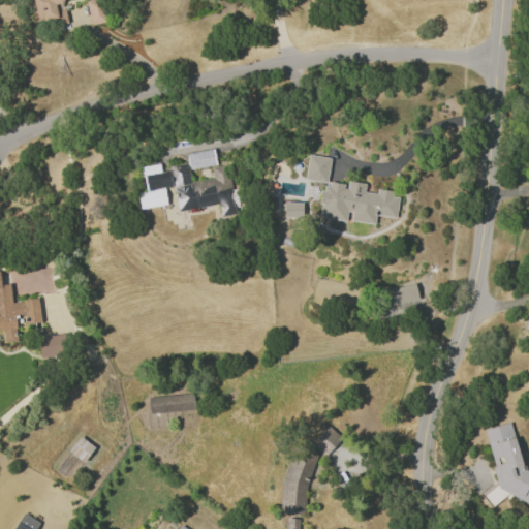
[(66,20),(62,1),(62,0),(27,0),(33,26),(66,20)]
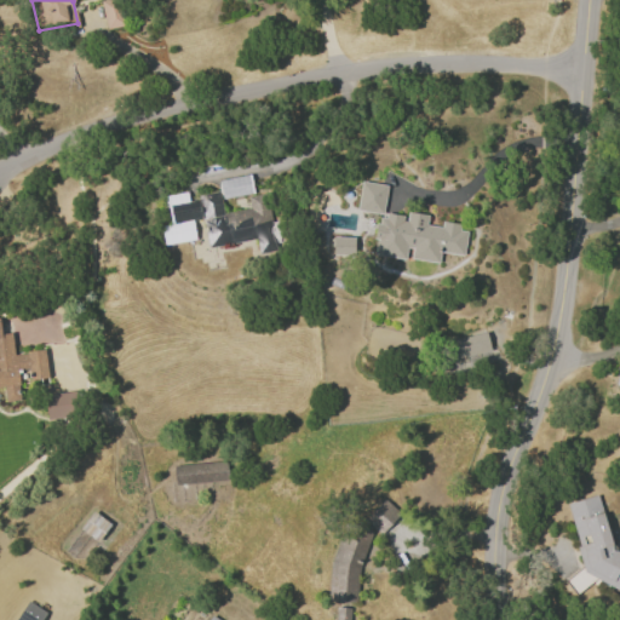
[(107,29),(125,24),(118,0),(99,0),(107,29)]
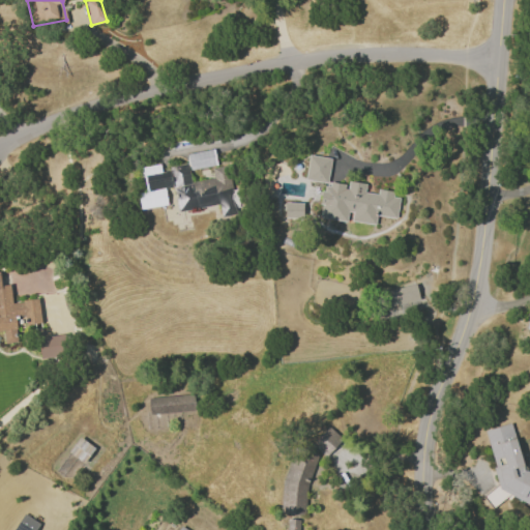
[(188,169),(215,166),(213,150),(187,152),(188,169)]
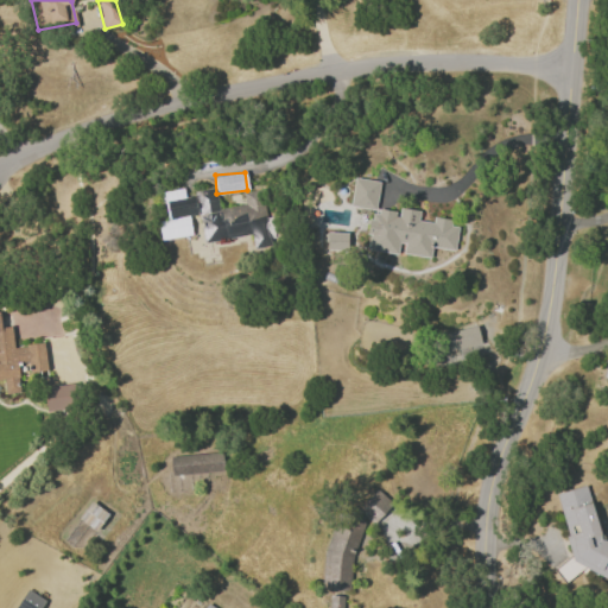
[(377,209),(378,181),(353,178),(350,207),(377,209)]
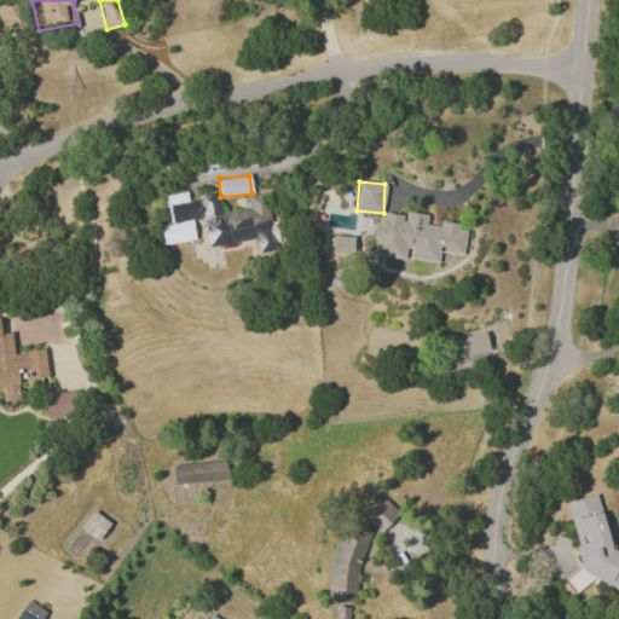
[(207,247),(256,238),(259,253),(278,249),(275,226),(271,226),(265,192),(247,196),(249,208),(221,212),(218,191),(197,195),(198,200),(167,204),(171,223),(202,218),(207,247)]
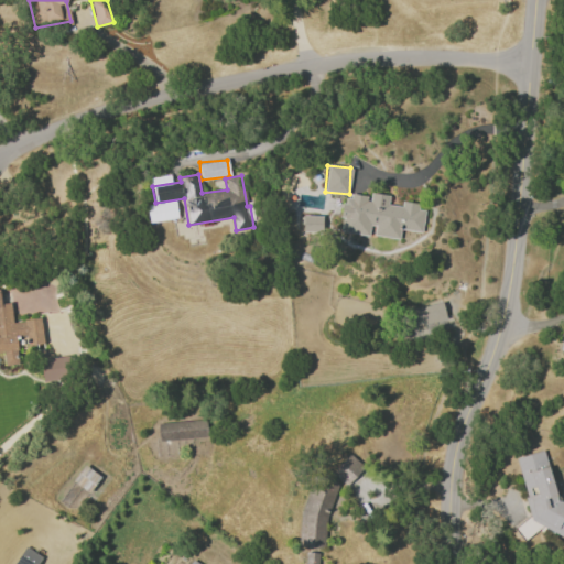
[(339,231),(370,236),(370,235),(399,238),(400,229),(421,232),(424,206),(401,203),(401,206),(388,205),(389,195),(369,192),(368,196),(345,193),(339,231)]
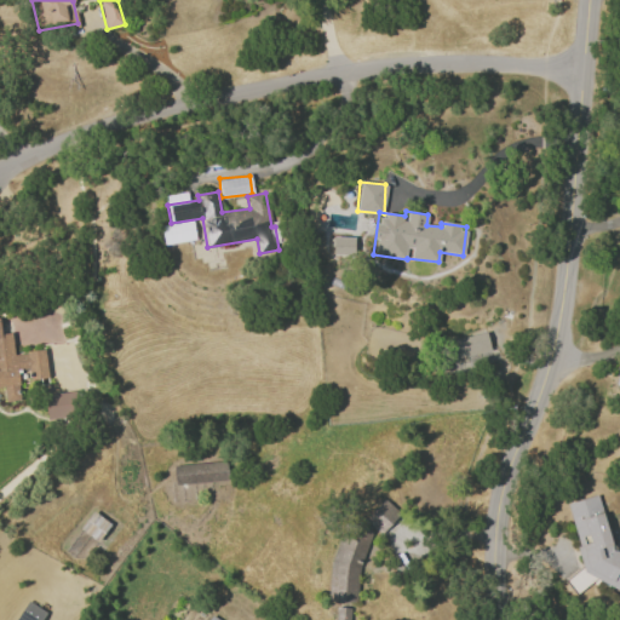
[(0,331),(0,388),(4,388),(5,401),(19,400),(18,389),(19,382),(47,378),(44,349),(13,354),(11,332),(0,334),(0,331)]
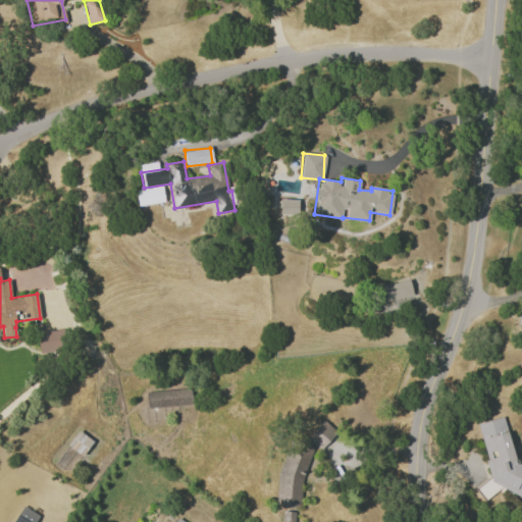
[(412,295),(409,279),(372,289),(376,304),(412,295)]
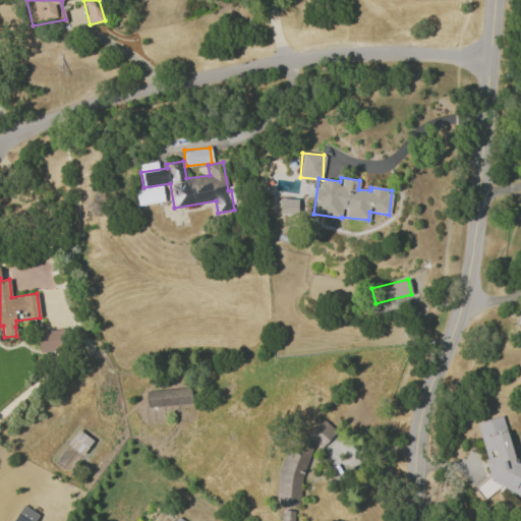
[(37,332),(40,353),(64,349),(61,329),(37,332)]
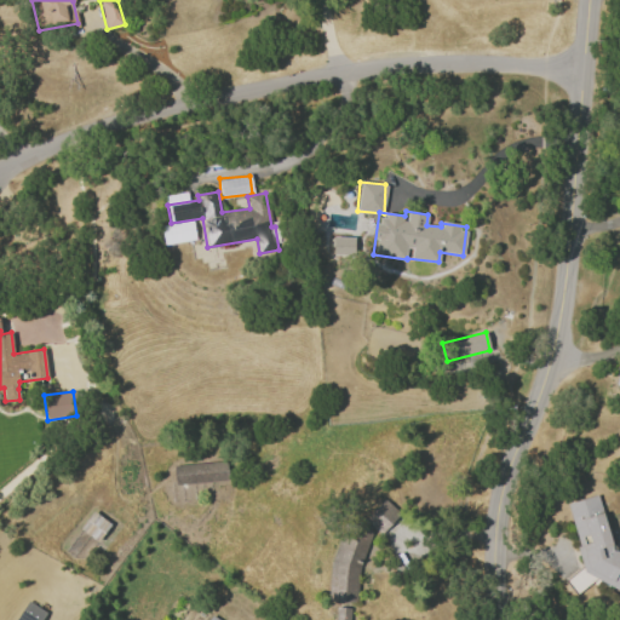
[(172,464),(173,484),(227,481),(225,461),(172,464)]
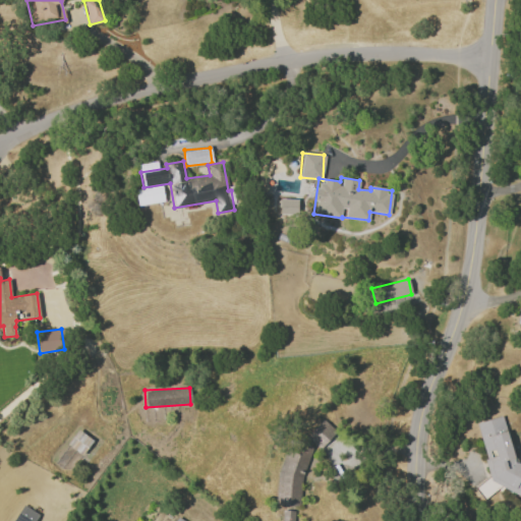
[(475,422),(485,459),(484,461),(489,480),(475,483),(478,496),(504,488),(520,496),(520,465),(514,462),(503,416),(475,422)]
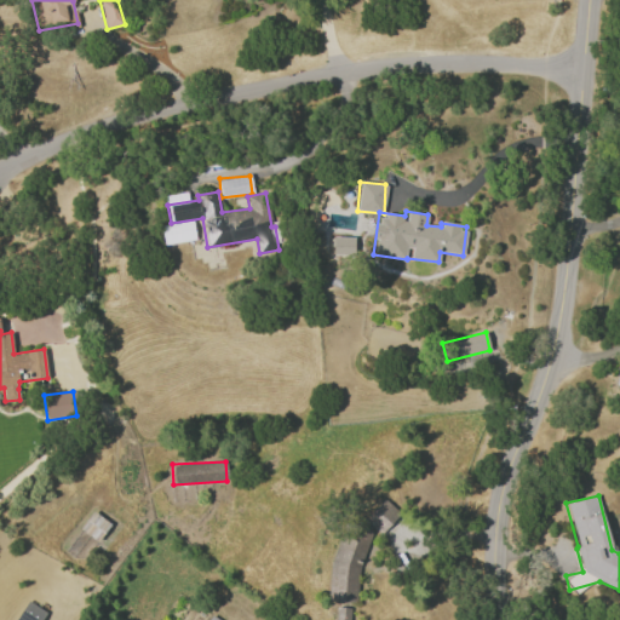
[(400,514),(384,498),(365,520),(380,534),(400,514)]
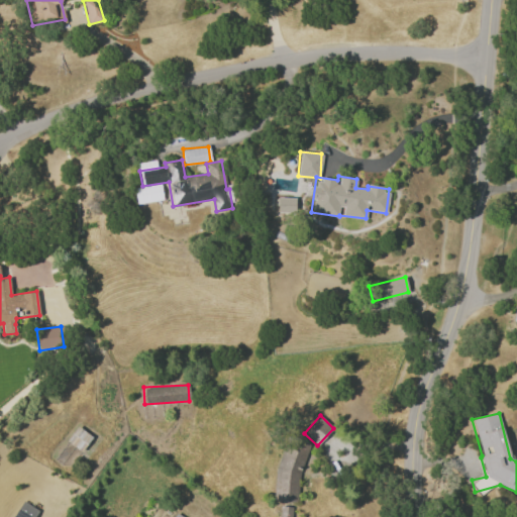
[(82,451),(92,436),(77,426),(66,441),(82,451)]
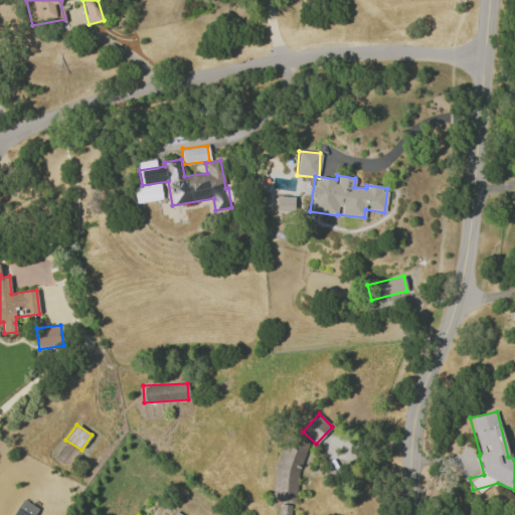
[(293,501),(308,440),(284,435),(270,496),(293,501)]
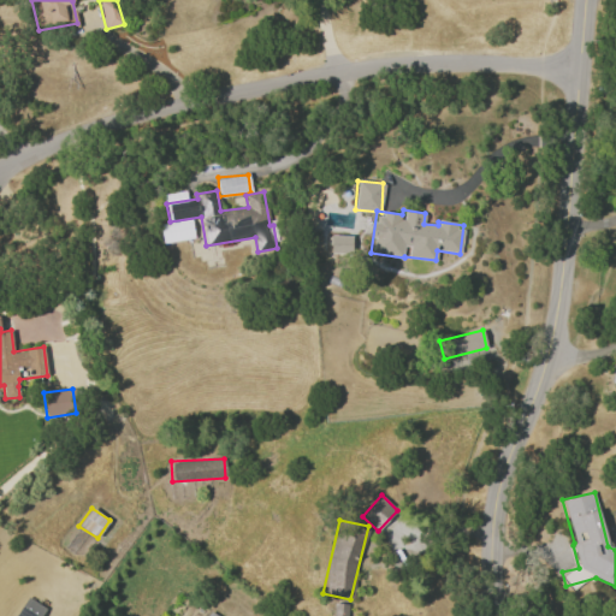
[(21,615),(43,615),(43,602),(21,602),(21,615)]
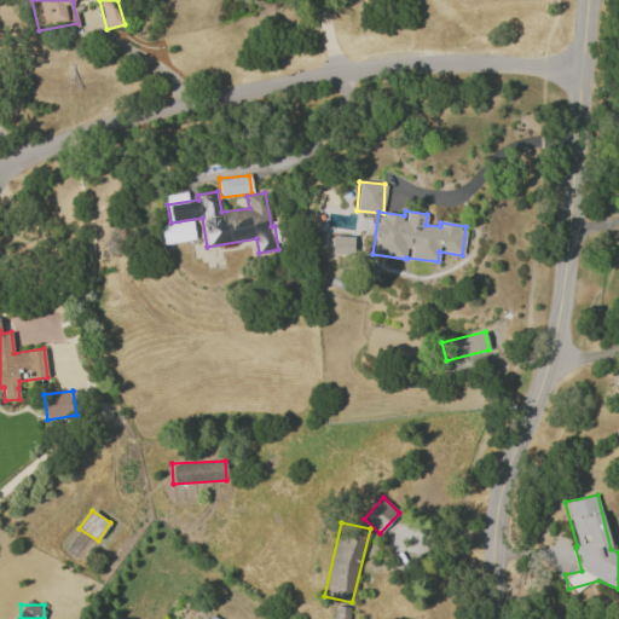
[(348,618),(350,607),(335,606),(334,618),(348,618)]
